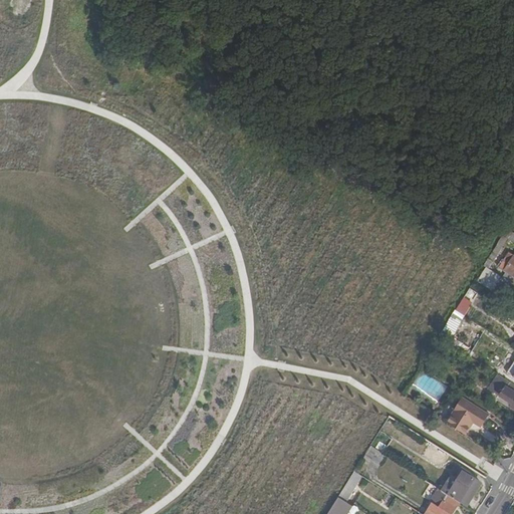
[(503,235),(513,242),(513,233),(507,229),(503,235)]
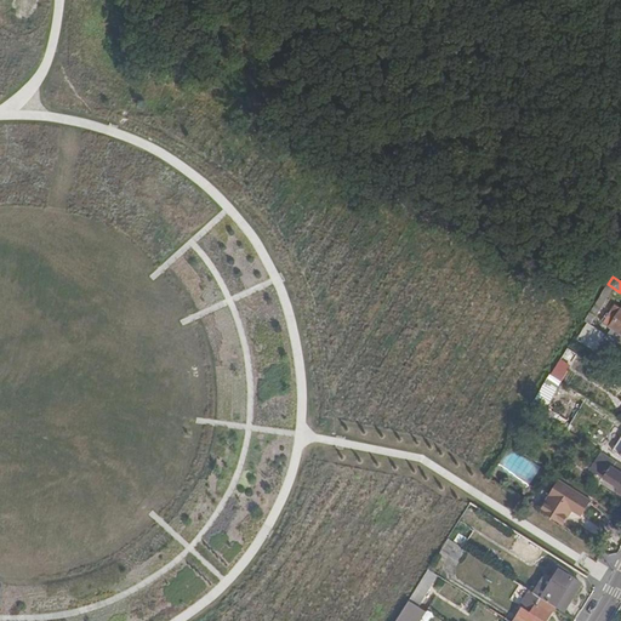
[(610,294),(620,300),(620,292),(608,284),(603,290),(610,294)]
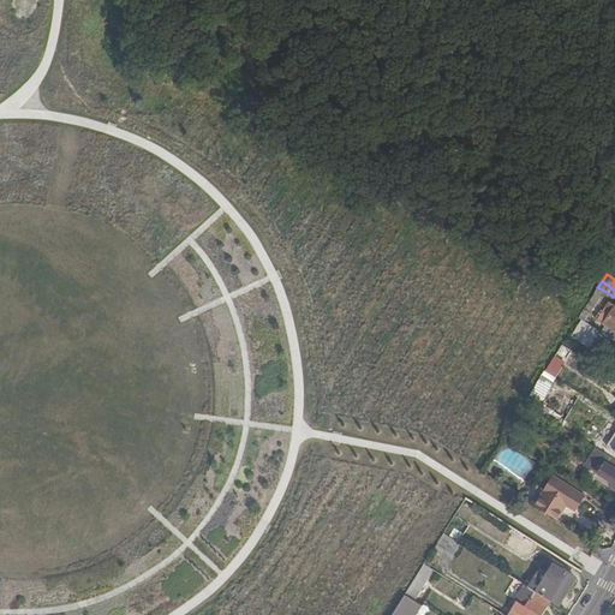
[(584,322),(604,291),(597,287),(578,318),(581,321),(584,322)]
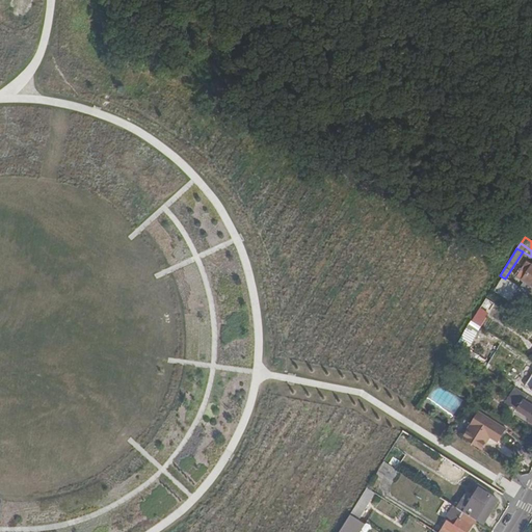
[(531,262),(531,264),(526,261),(519,272),(516,271),(514,275),(523,281),(531,286),(531,262)]
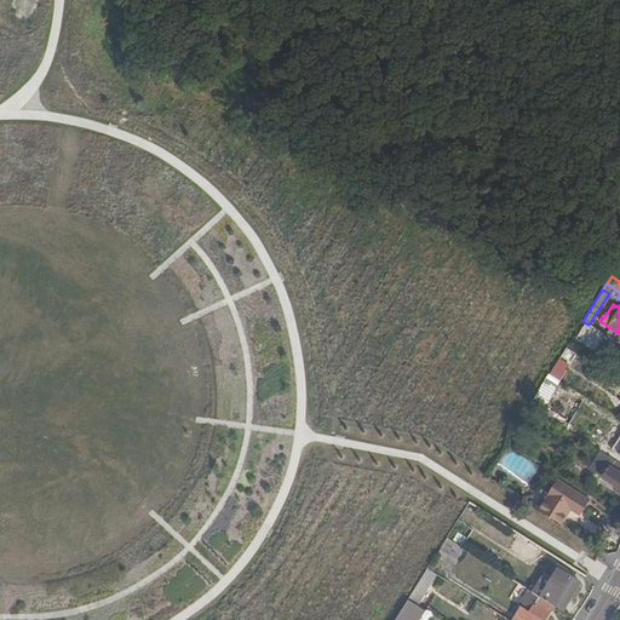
[(592,349),(602,333),(589,325),(586,323),(577,339),(592,349)]
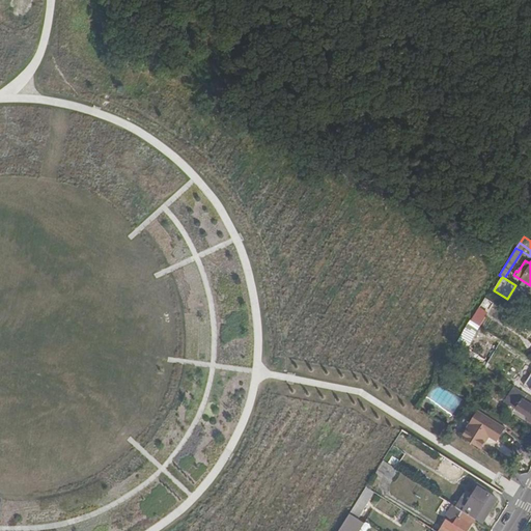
[(530,295),(530,294),(530,285),(522,280),(518,286),(530,295)]
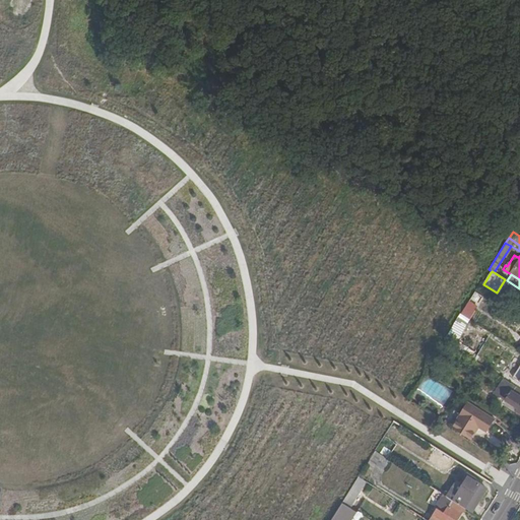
[(475,297),(472,295),(460,314),(466,318),(472,308),(470,306),(475,297)]
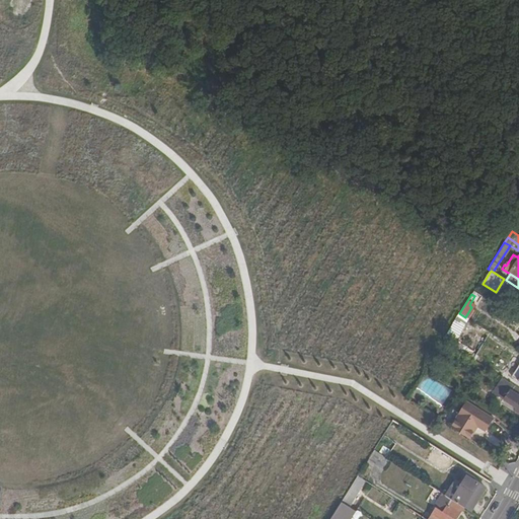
[(518,413),(518,388),(503,378),(494,392),(517,406),(515,411),(518,413)]
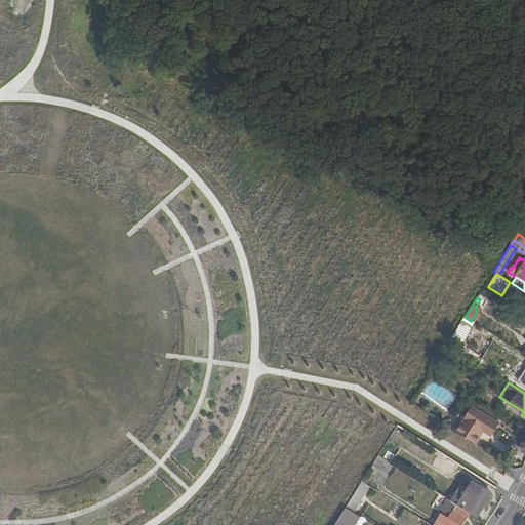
[(455,432),(475,444),(483,431),(490,435),(497,423),(472,407),(455,432)]
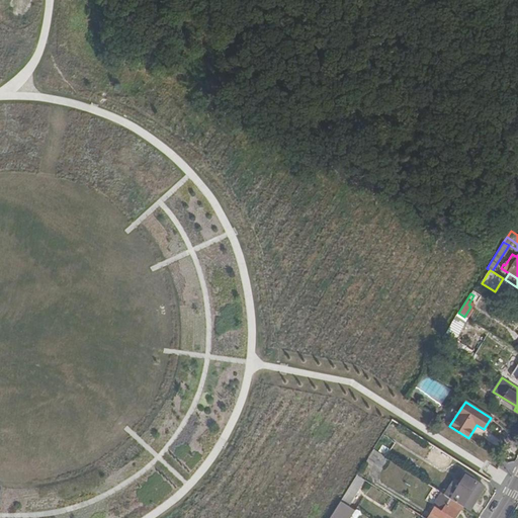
[(389,459),(373,449),(365,462),(371,466),(381,471),(389,459)]
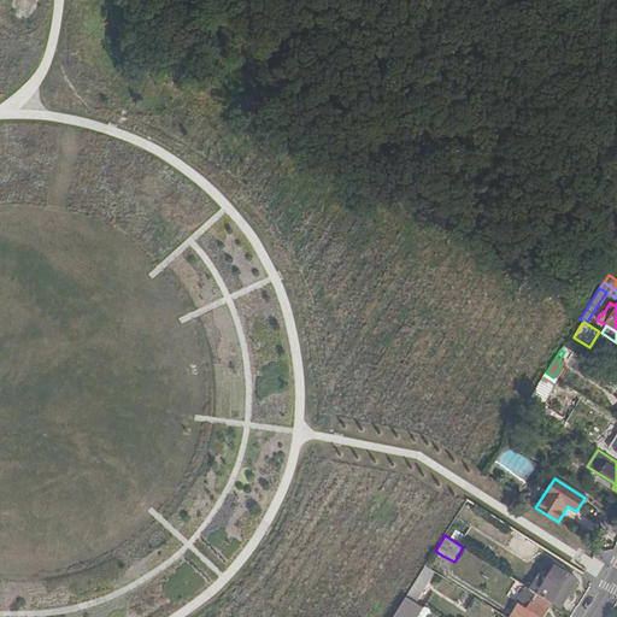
[(551,603),(559,607),(577,579),(554,564),(546,577),(540,574),(529,589),(548,600),(551,603)]
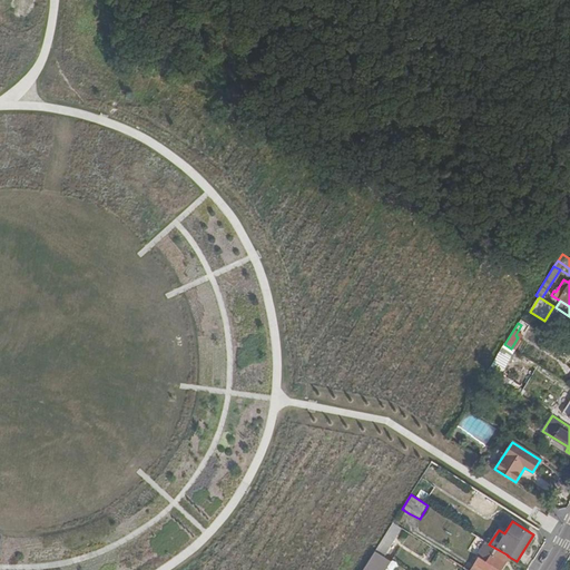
[(384,558),(402,528),(401,528),(393,523),(375,552),(384,558)]
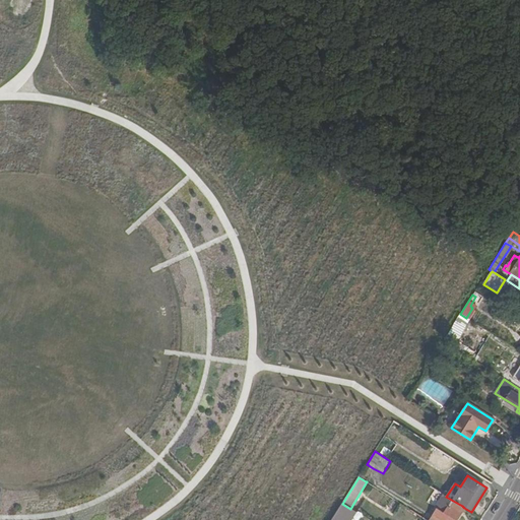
[(429,519),(456,519),(460,514),(458,512),(462,506),(446,497),(445,496),(429,519)]
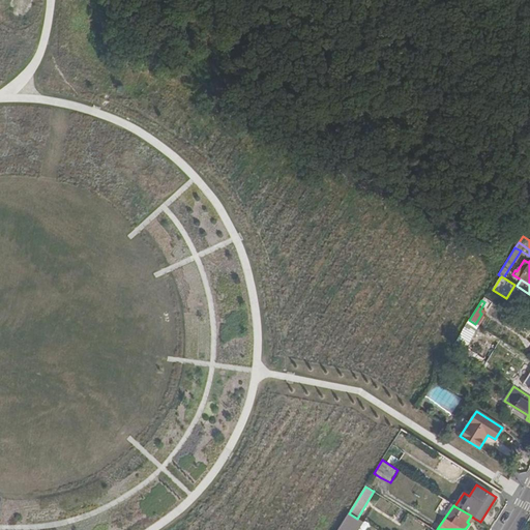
[(357,519),(349,513),(337,529),(356,529),(362,522),(357,519)]
